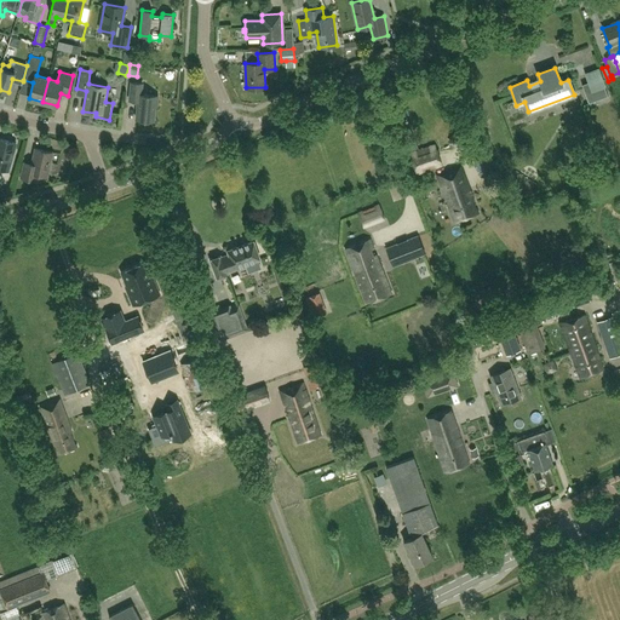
[(598,72),(586,76),(591,86),(584,89),(589,103),(608,95),(598,72)]
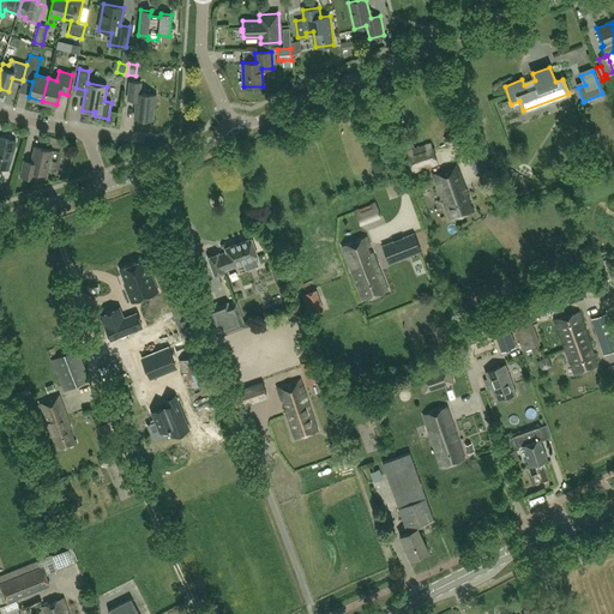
[(130,82),(128,100),(137,101),(134,119),(152,120),(154,106),(155,106),(156,95),(140,94),(140,83),(130,82)]
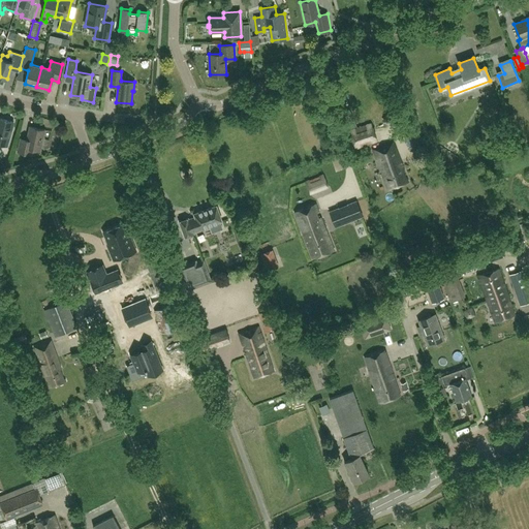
[(341,99),(335,101),(339,112),(342,111),(344,110),(344,109),(341,99)]
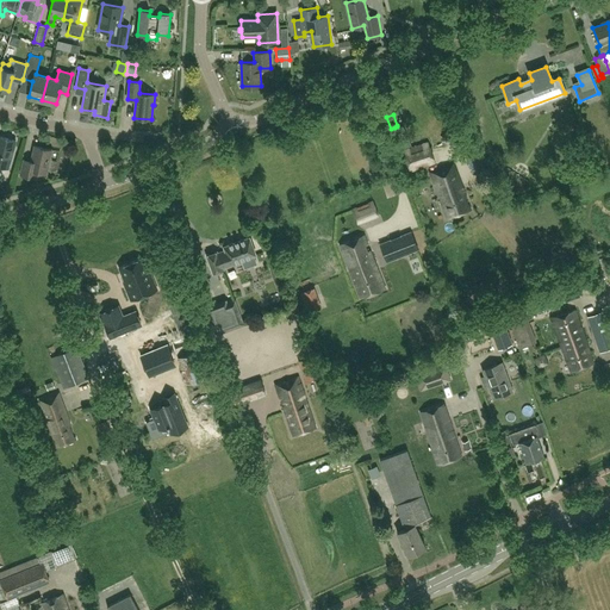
[(0,166),(8,168),(16,141),(0,136),(0,166)]
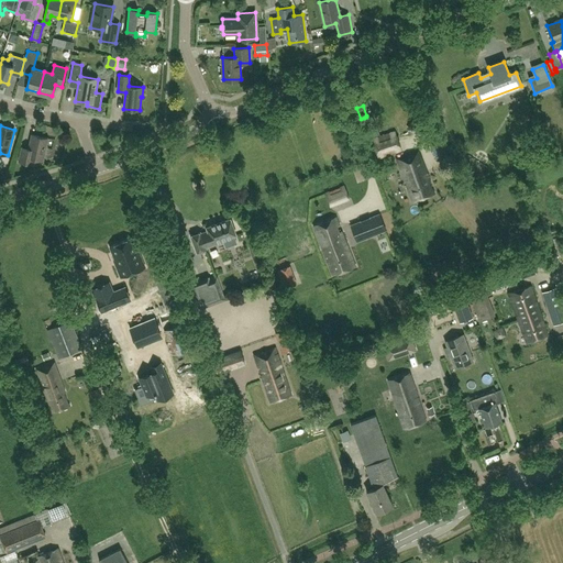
[(378,159),(401,151),(395,131),(372,139),(378,159)]
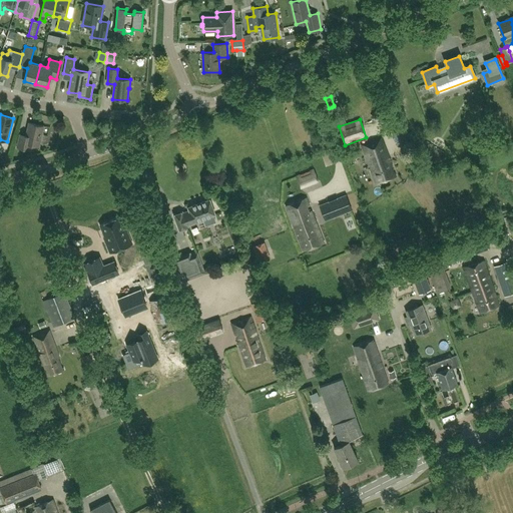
[(26,135),(20,134),(17,147),(29,149),(31,144),(39,146),(44,126),(29,122),(26,135)]
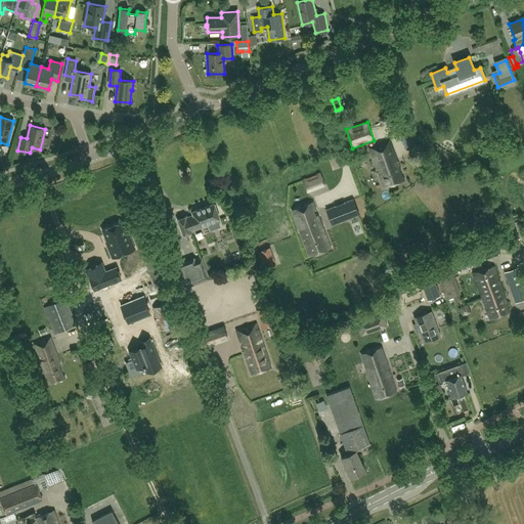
[(410,132),(401,136),(406,149),(416,146),(410,132)]
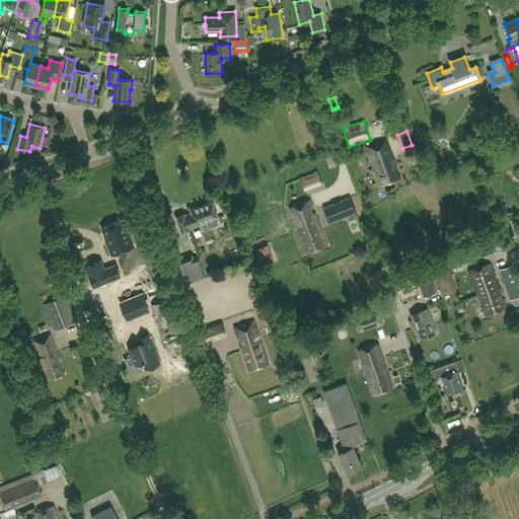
[(373,145),(372,144),(366,147),(381,187),(400,178),(385,139),(379,142),(379,143),(373,145)]
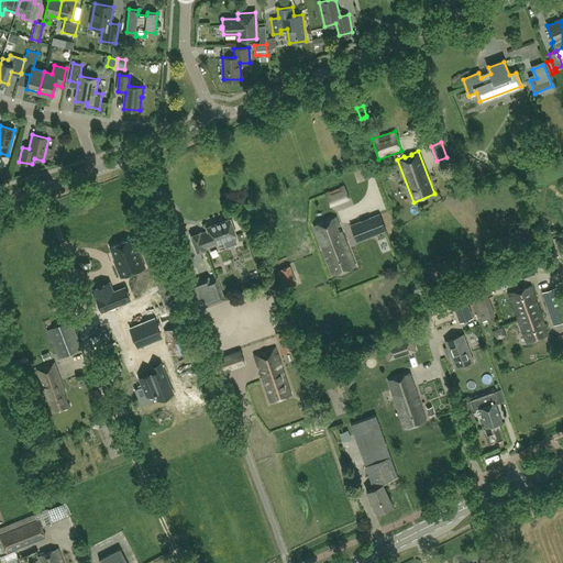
[(329,205),(348,197),(344,187),(326,195),(329,205)]
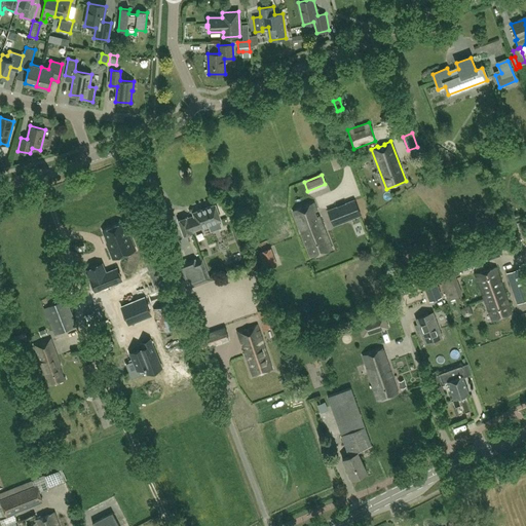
[(354,199),(328,211),(334,226),(361,215),(354,199)]
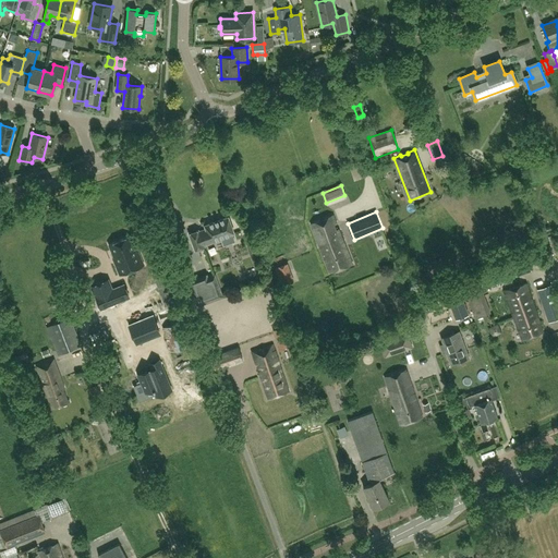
[(332,216),(311,225),(330,273),(352,264),(332,216)]
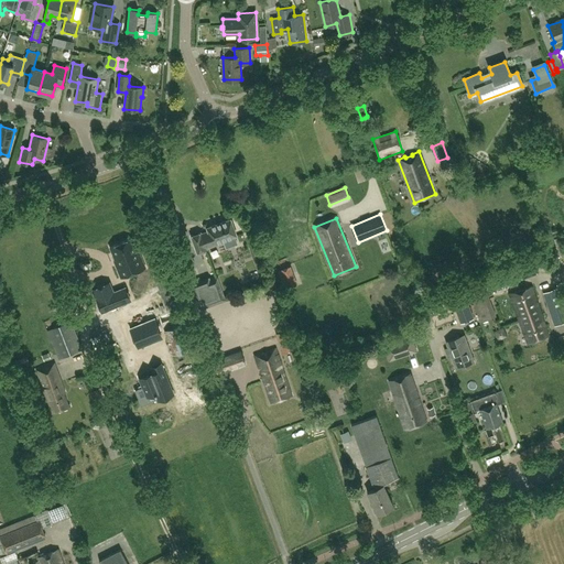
[(237,245),(235,236),(237,235),(230,219),(207,228),(208,231),(201,235),(201,234),(192,237),(197,253),(206,250),(206,248),(223,242),(221,240),(223,240),(226,249),(237,245)]
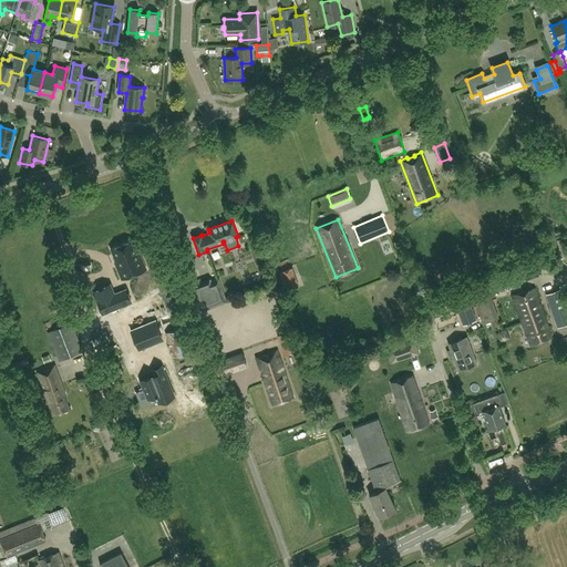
[(136,274),(146,269),(138,251),(137,253),(132,239),(111,248),(116,259),(116,260),(116,261),(119,261),(120,265),(116,266),(122,279),(132,275),(132,274),(135,271),(136,274)]
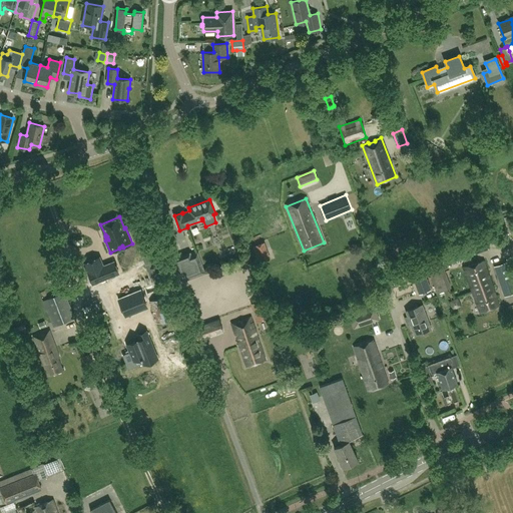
[(460,238),(450,242),(458,261),(469,257),(460,238)]
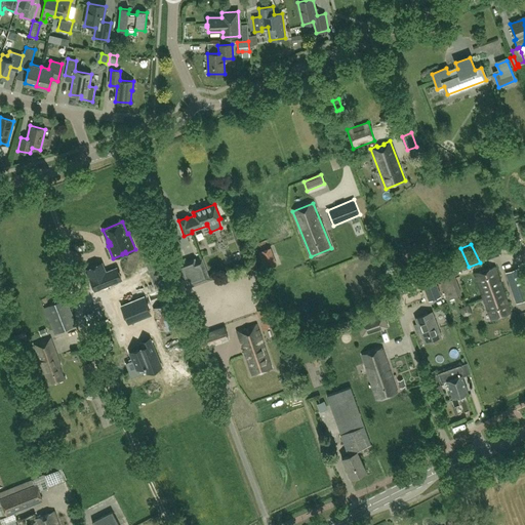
[(269,249),(259,252),(266,269),(275,266),(269,249)]
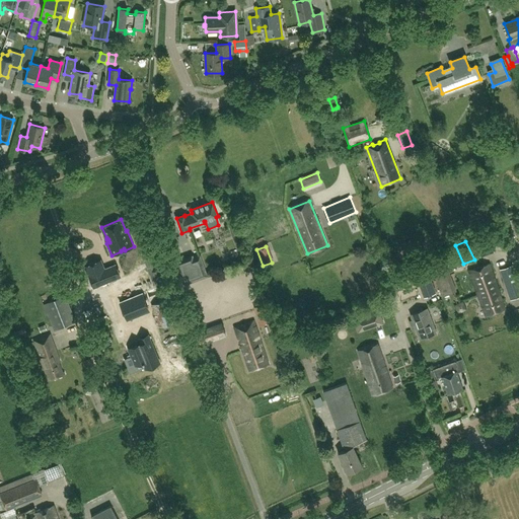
[(153,252),(142,256),(152,286),(164,282),(153,252)]
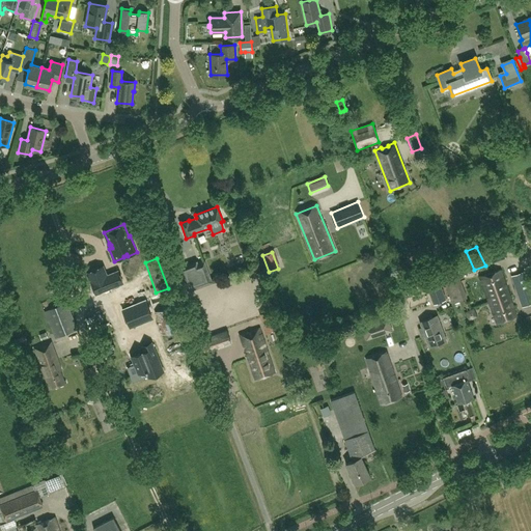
[(197,261),(179,268),(188,290),(212,282),(204,261),(197,264),(197,261)]
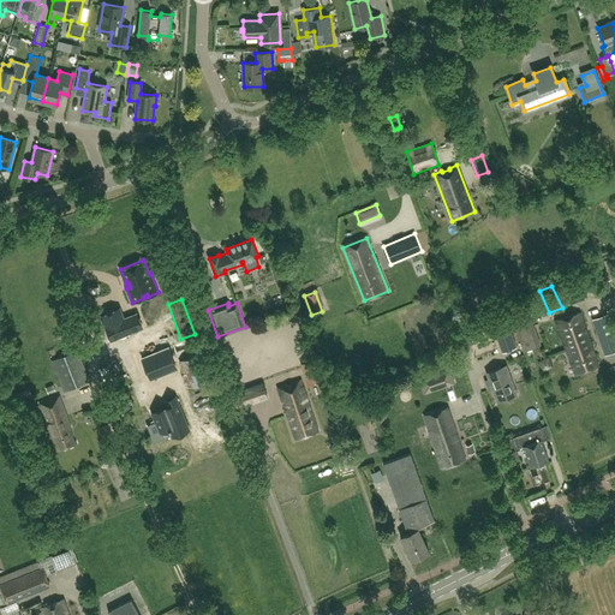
[(464,318),(473,314),(469,303),(459,308),(464,318)]
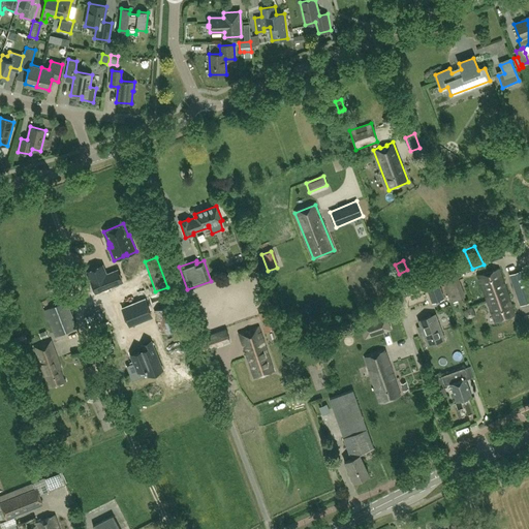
[(95,289),(95,292),(122,281),(118,270),(106,275),(102,265),(98,267),(87,271),(95,289)]
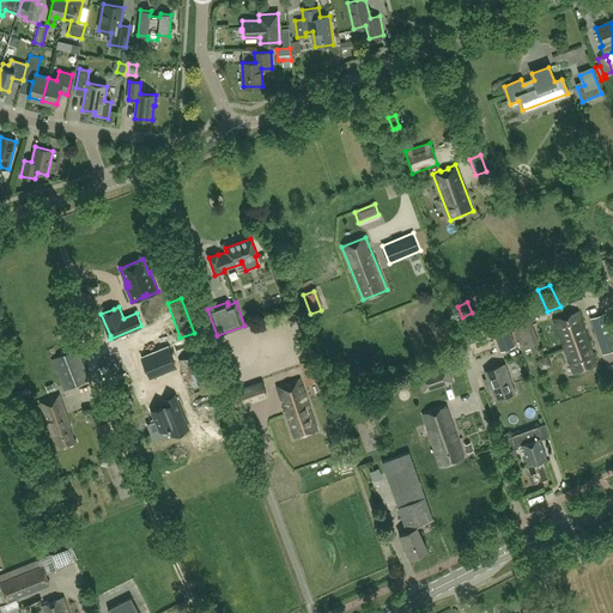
[(486,315),(501,351),(515,346),(501,309),(486,315)]
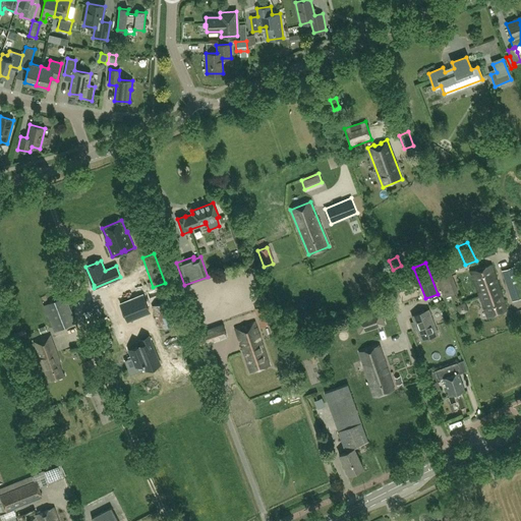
[(491,267),(472,273),(487,316),(507,310),(491,267)]
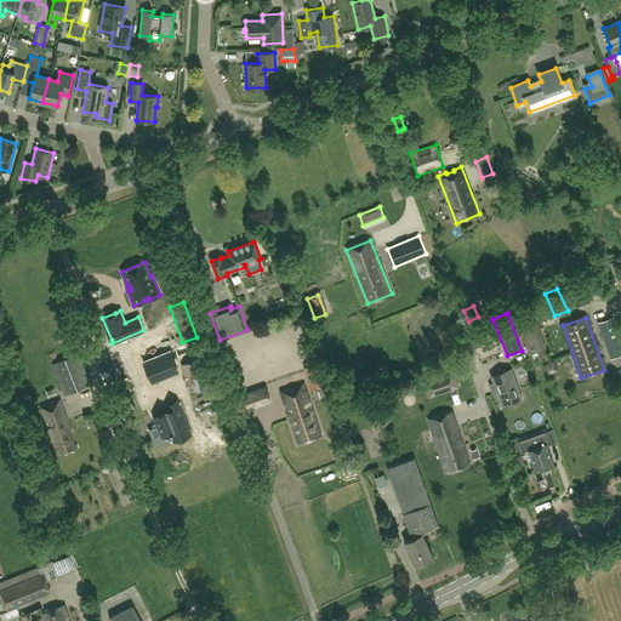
[(620,342),(613,319),(598,324),(610,358),(620,354),(620,342)]
